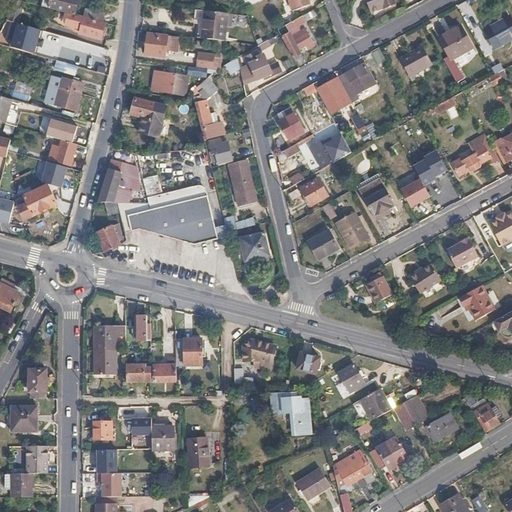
[(19,10),(23,0),(16,0),(13,7),(19,10)]
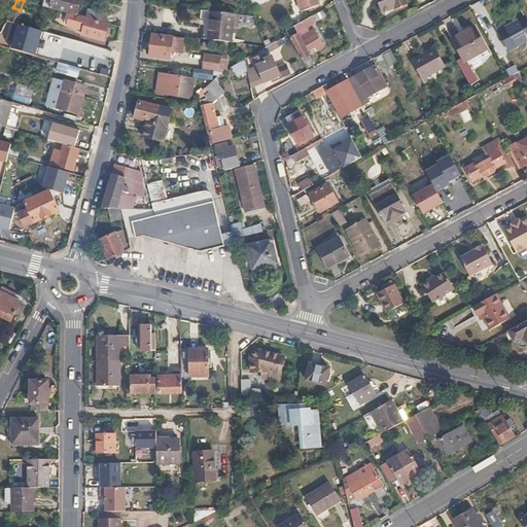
[(50,0),(49,6),(80,15),(82,10),(77,8),(79,0),(50,0)]
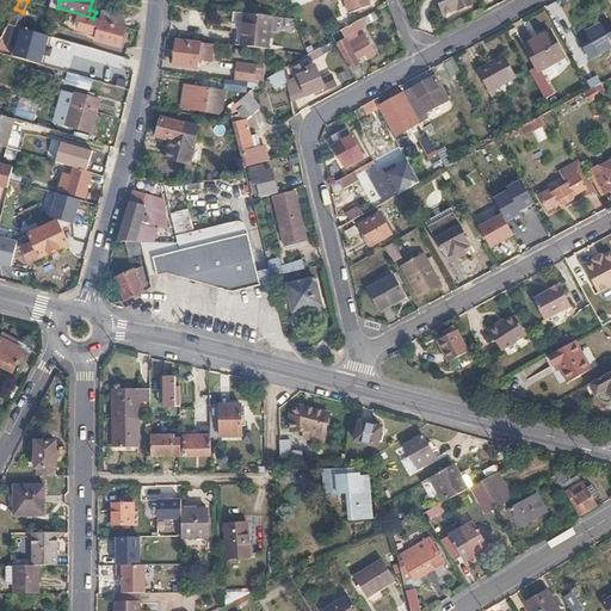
[(369,6),(366,0),(344,0),(349,12),(369,6)]
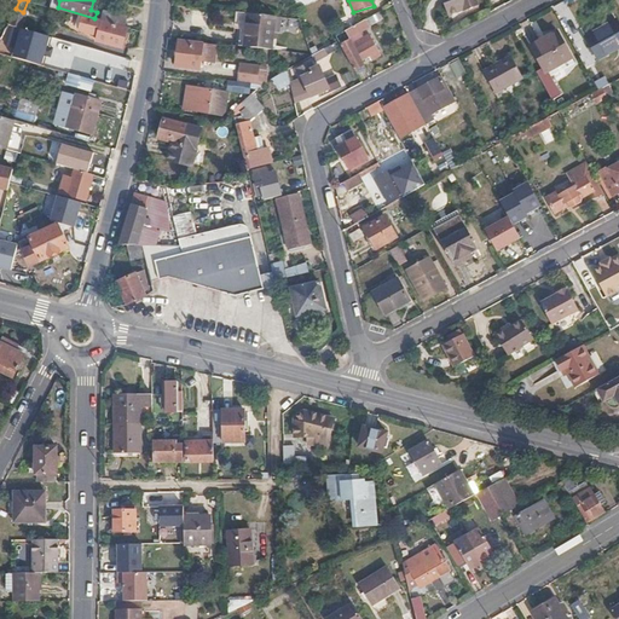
[(475,7),(472,0),(444,0),(451,15),(464,7),(466,10),(475,7)]
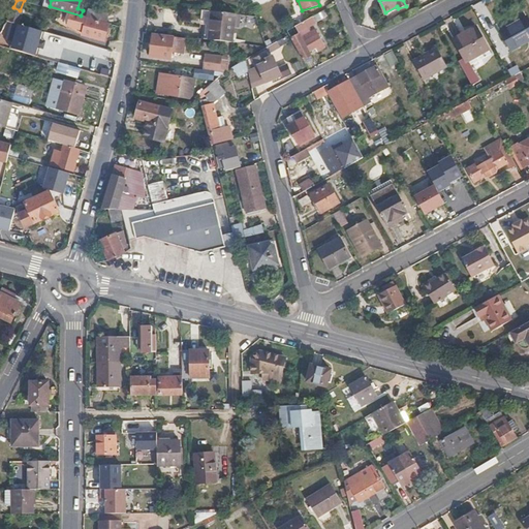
[(88,9),(86,17),(103,22),(105,13),(88,9)]
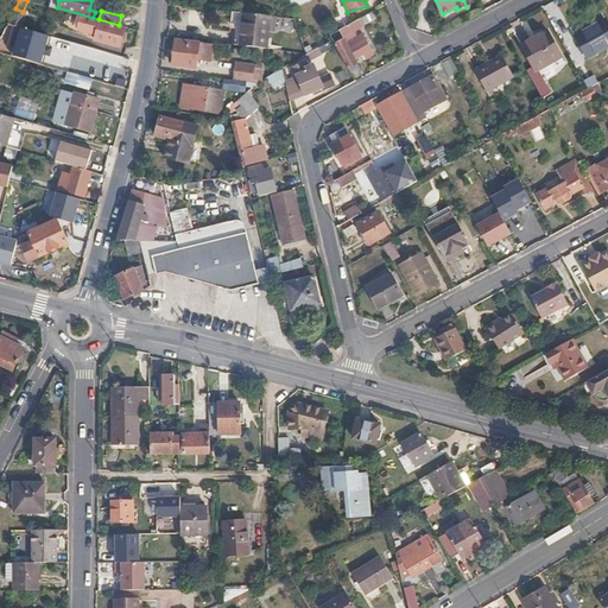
[(234,13),(207,11),(204,43),(230,45),(234,13)]
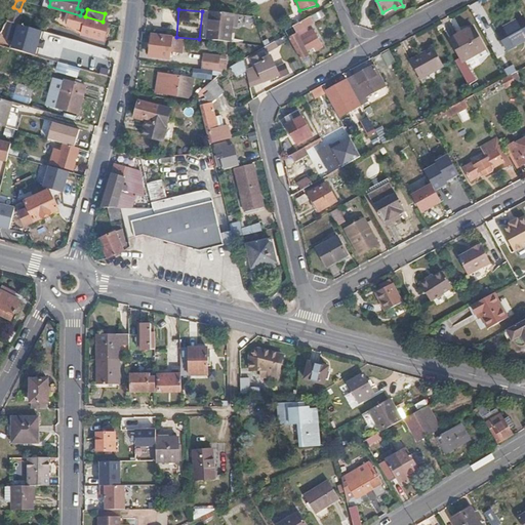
[(236,41),(237,12),(203,10),(201,39),(236,41)]
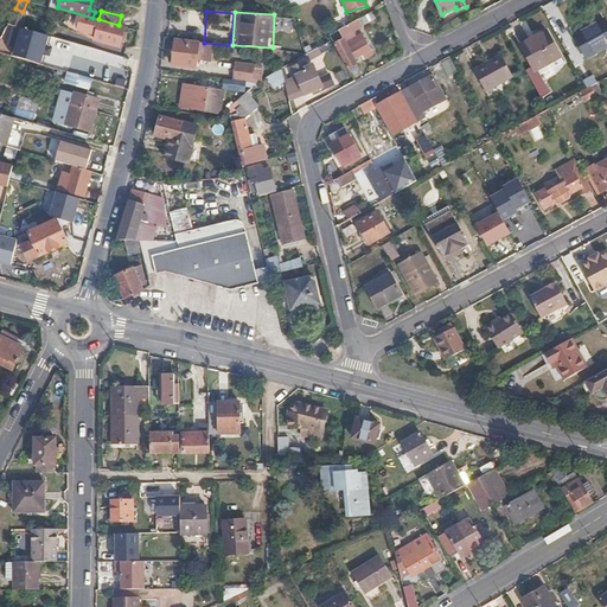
[(376,18),(372,12),(358,19),(363,25),(376,18)]
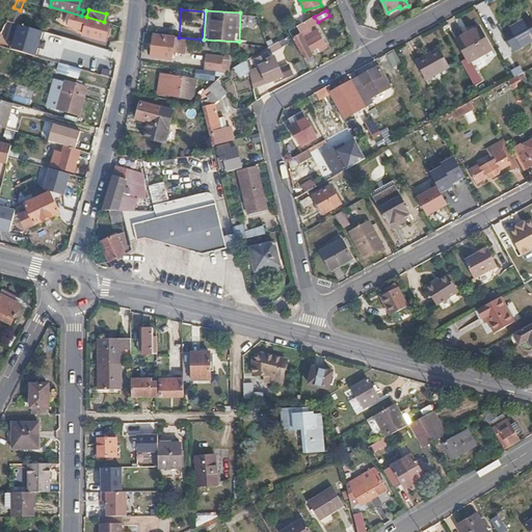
[(104,40),(108,23),(104,22),(86,17),(86,20),(80,19),(77,29),(79,33),(104,40)]
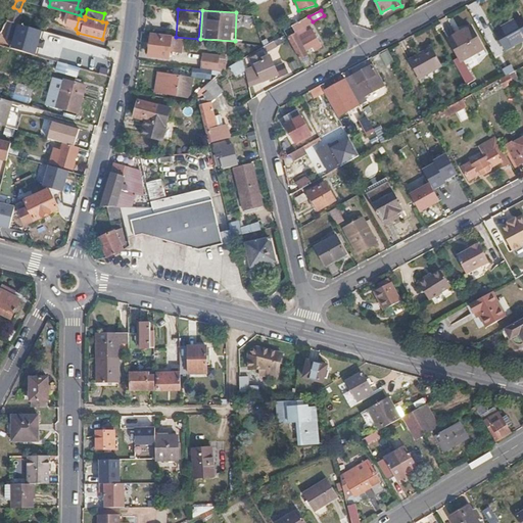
[(313,21),(308,16),(292,26),(294,31),(313,21)]
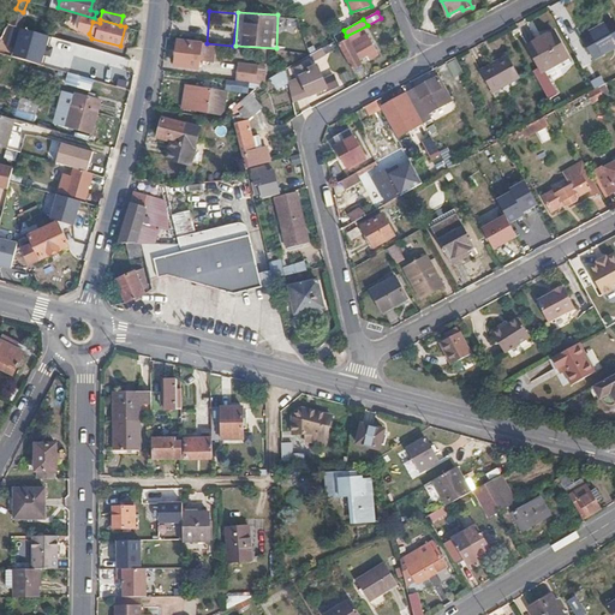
[(614,27),(611,21),(583,36),(595,59),(614,48),(614,27)]
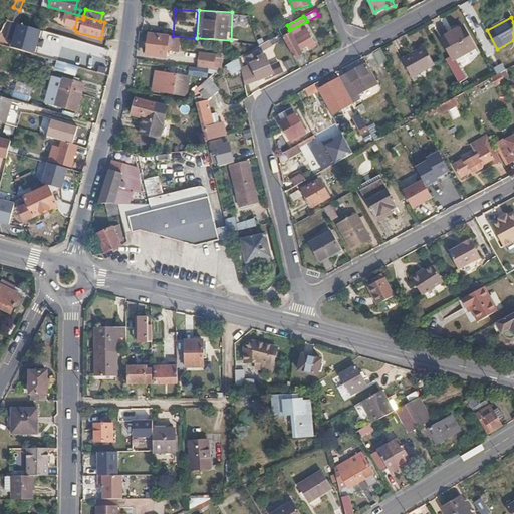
[(40,30),(16,23),(10,46),(34,53),(40,30)]
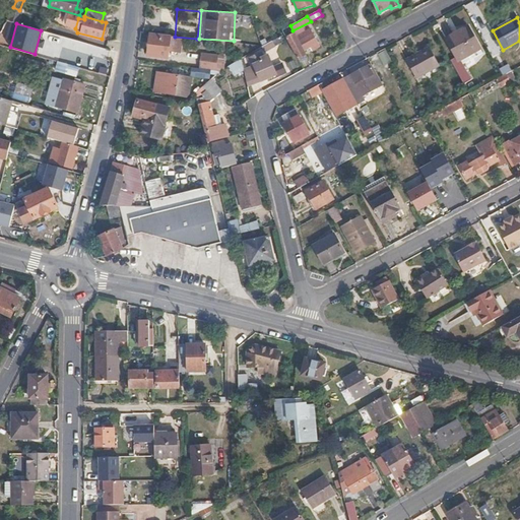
[(251,40),(253,28),(242,26),(240,38),(251,40)]
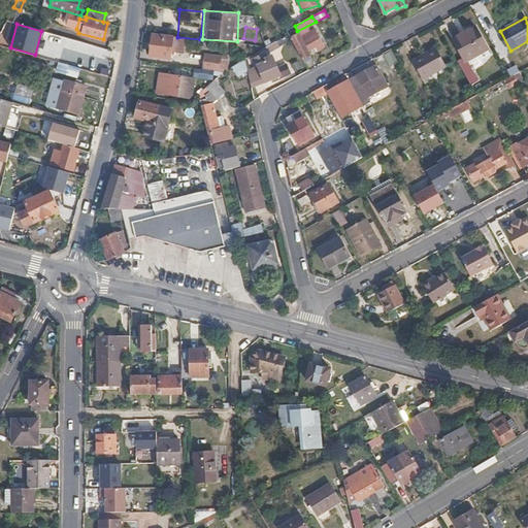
[(468,33),(467,31),(452,39),(465,63),(489,50),(476,29),(468,33)]
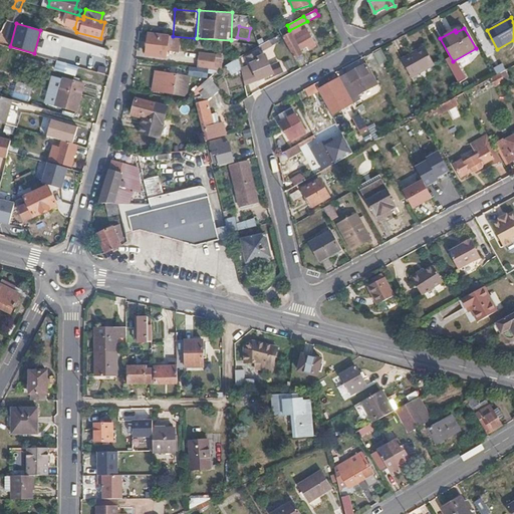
[(283,38),(296,62),(304,58),(300,50),(306,46),(308,50),(315,46),(306,29),(293,36),(291,33),(283,38)]
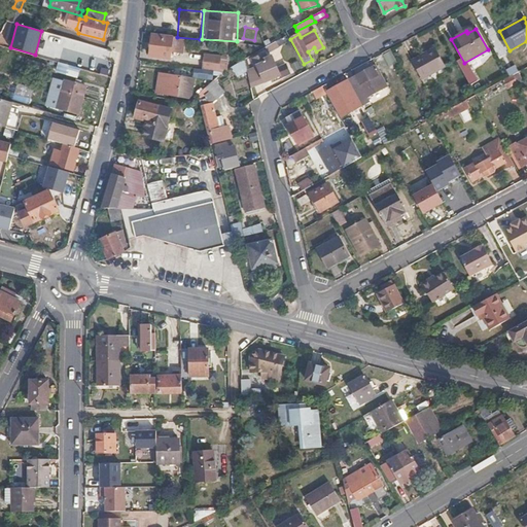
[(510,50),(499,31),(497,33),(507,53),(510,50)]
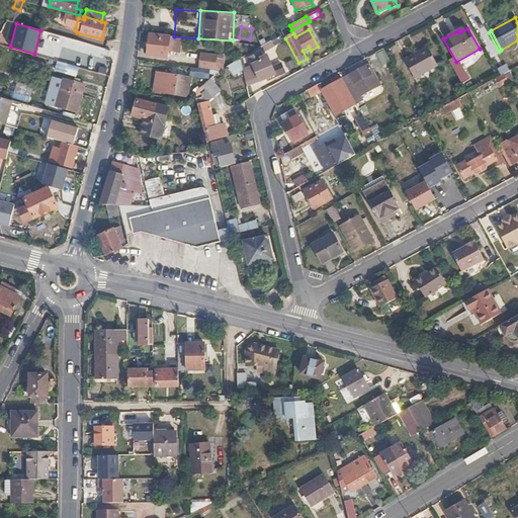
[(169,37),(150,35),(147,55),(159,57),(160,49),(167,50),(169,37)]
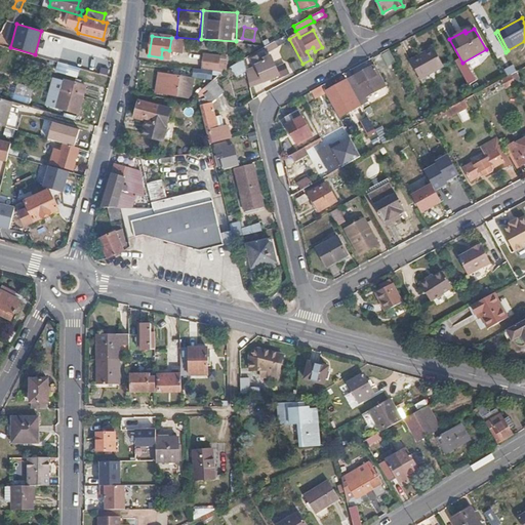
[(98,52),(101,47),(83,42),(64,37),(63,43),(87,50),(83,65),(94,68),(99,52),(98,52)]
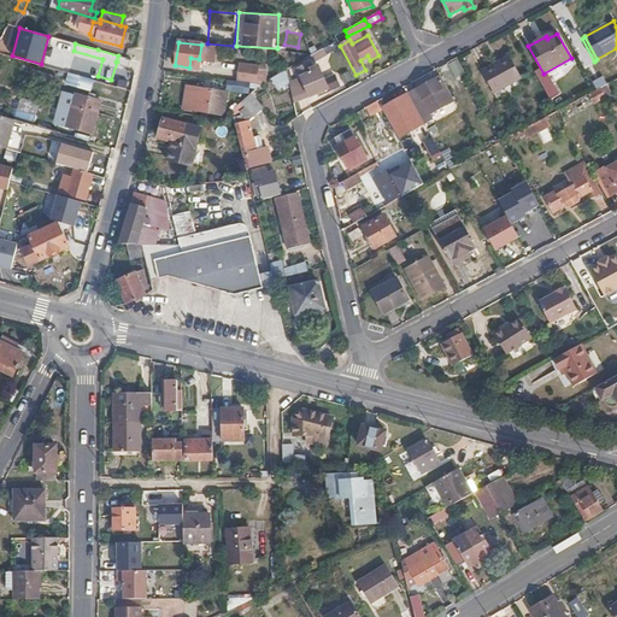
[(322,51),(311,56),(315,63),(327,57),(322,51)]
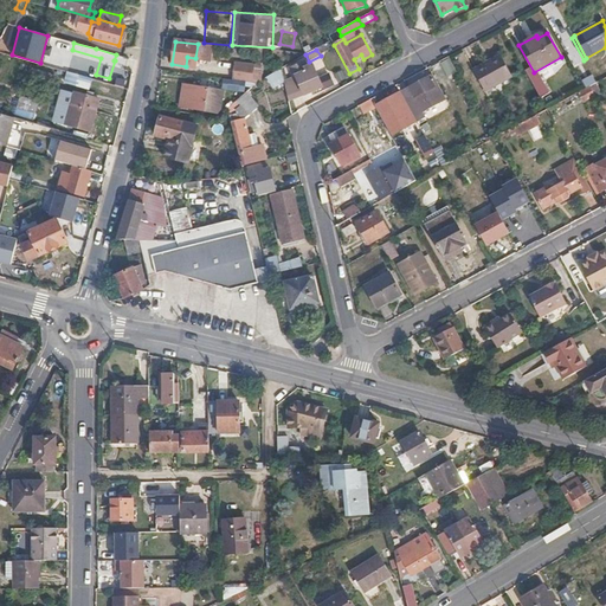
[(511,77),(501,56),(472,70),(484,92),(511,77)]
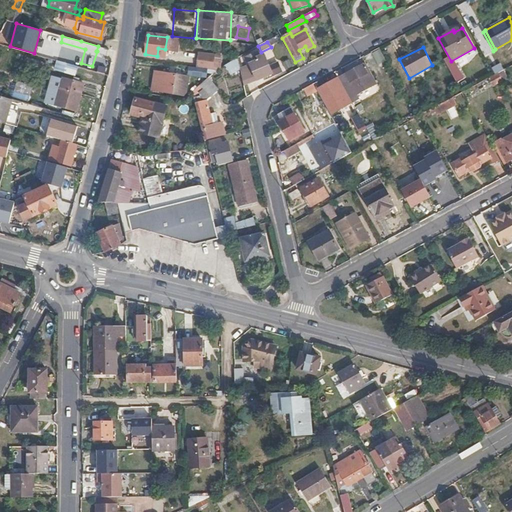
[(199,51),(197,66),(221,70),(223,55),(199,51)]
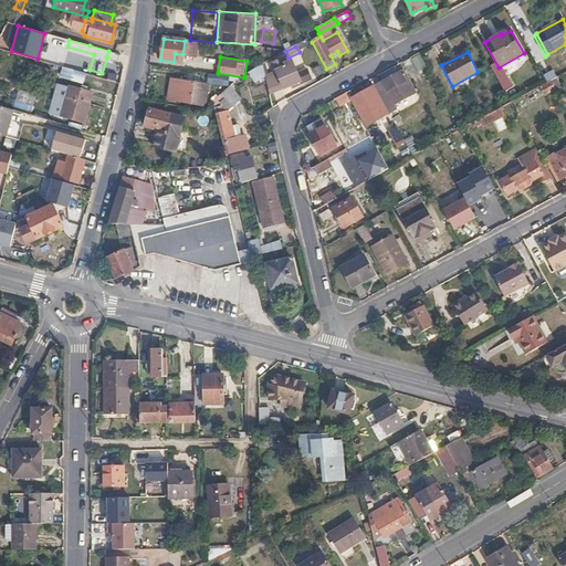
[(264,75),(270,97),(284,90),(282,84),(289,82),(291,86),(303,81),(304,82),(311,79),(307,71),(297,75),(291,61),(285,64),(283,59),(271,64),(274,71),(264,75)]
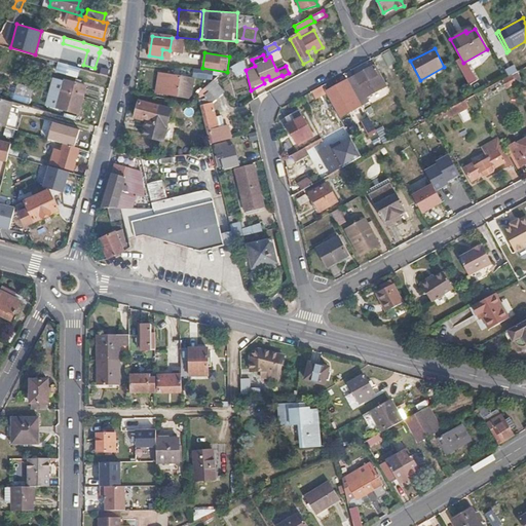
[(41,59),(32,57),(28,68),(43,73),(45,65),(40,64),(41,59)]
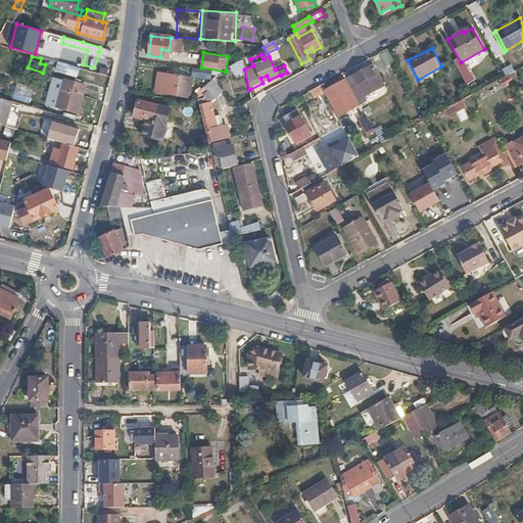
[(177,57),(176,66),(186,67),(195,68),(197,60),(177,57)]
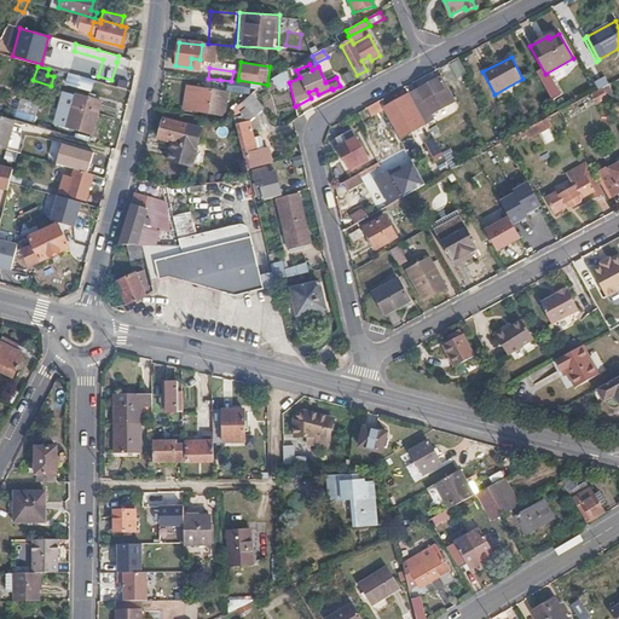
[(69,71),(67,84),(93,91),(96,80),(69,71)]
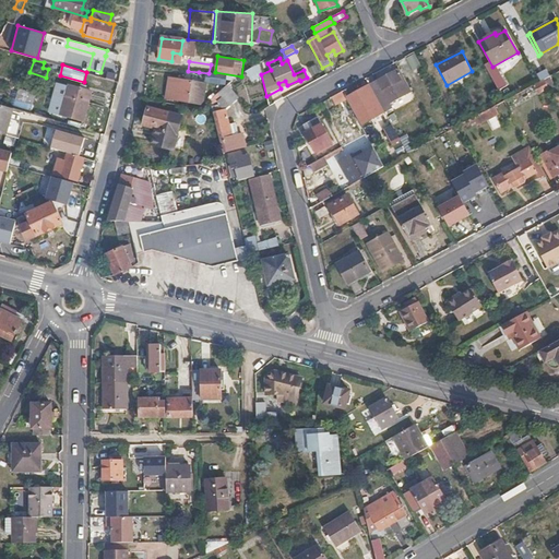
[(404,79),(399,69),(377,81),(382,90),(389,86),(390,86),(404,79)]
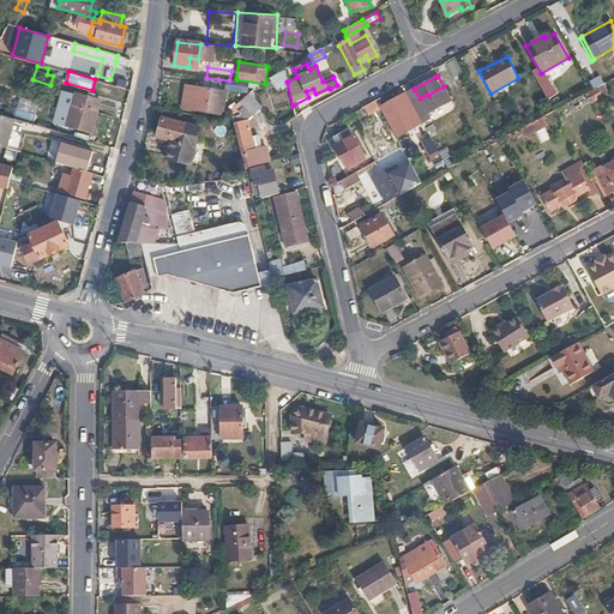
[(596,89),(578,100),(582,106),(590,100),(593,103),(602,98),(596,89)]
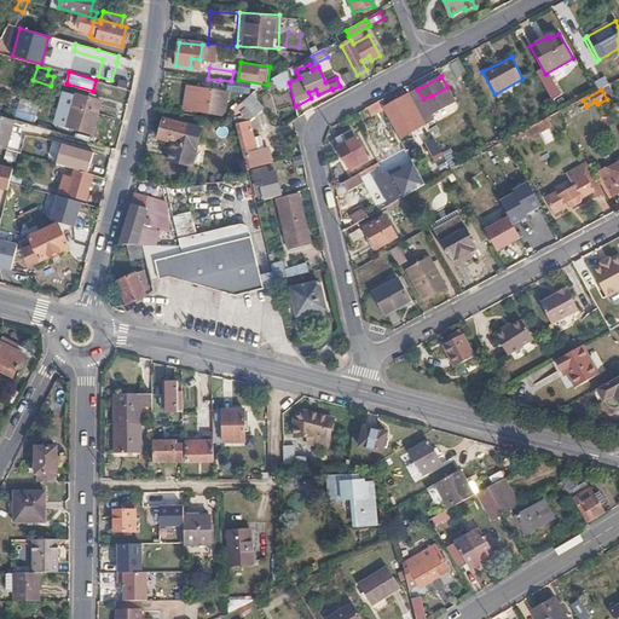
[(226,114),(229,96),(201,91),(196,113),(221,116),(226,114)]
